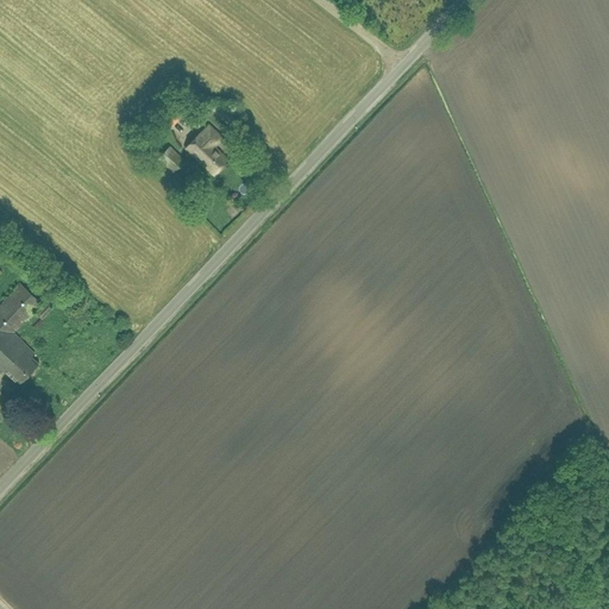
[(173,106),(161,118),(170,126),(181,114),(173,106)]
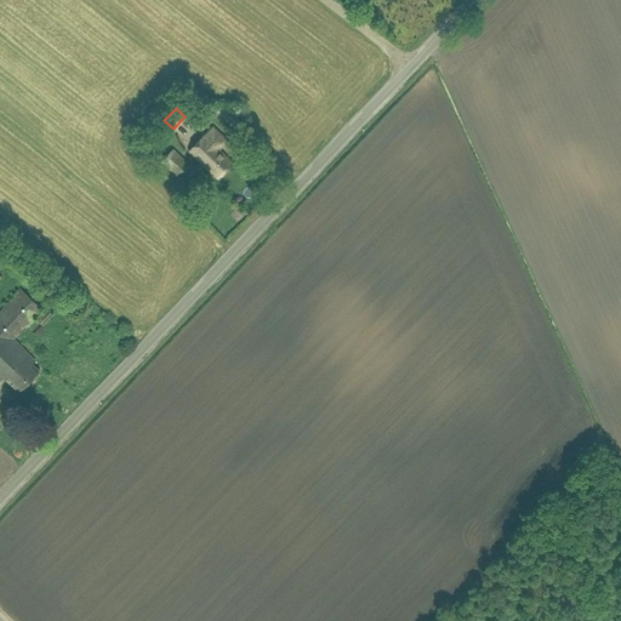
[(232,163),(218,149),(227,141),(212,127),(205,136),(204,135),(189,151),(210,171),(212,169),(220,176),(232,163)]
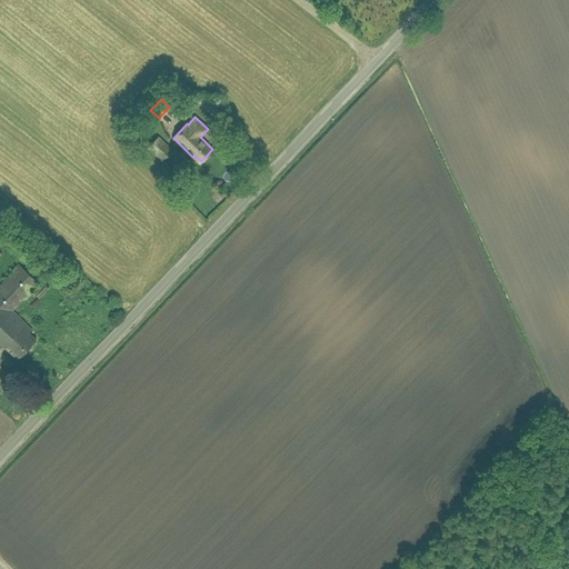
[(148,147),(162,161),(172,150),(158,136),(148,147)]
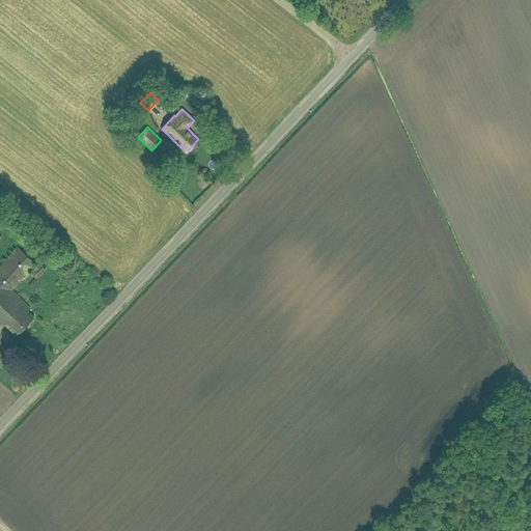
[(160,157),(154,151),(146,159),(152,165),(160,157)]
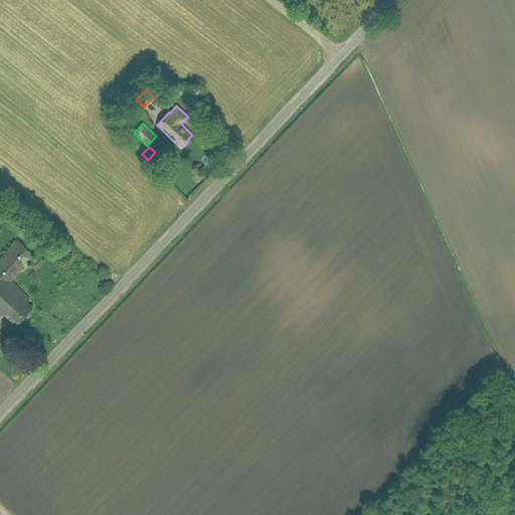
[(0,315),(2,313),(14,324),(31,307),(26,302),(29,299),(11,281),(34,256),(17,239),(0,256),(0,315)]
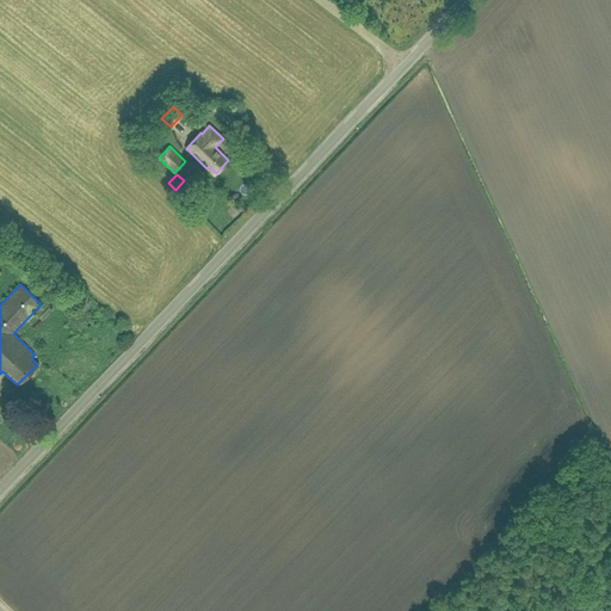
[(45,301),(34,313),(41,320),(53,308),(45,301)]
